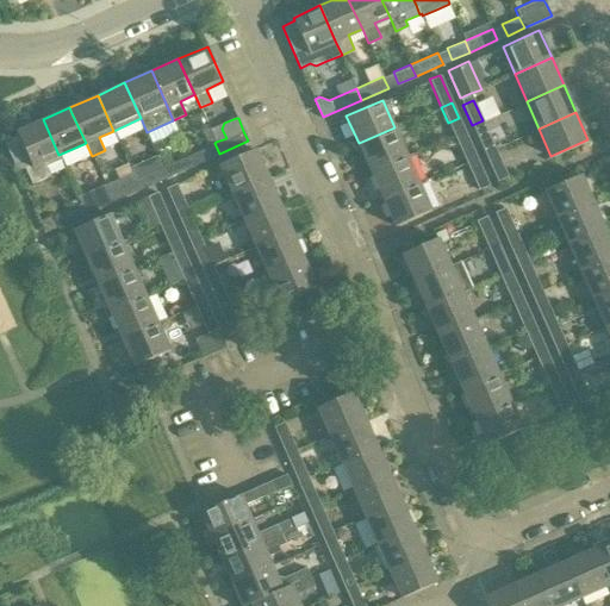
[(50,174),(44,161),(58,155),(43,119),(16,131),(17,133),(4,141),(17,170),(24,167),(32,182),(50,174)]
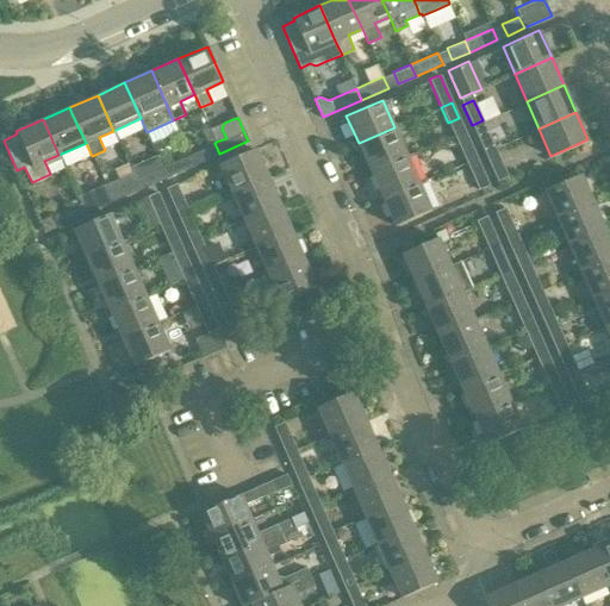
[(359,143),(371,170),(406,155),(394,127),(359,143)]
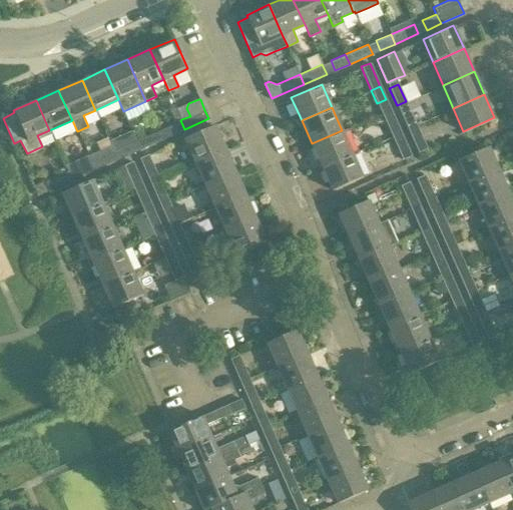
[(390,108),(381,112),(391,135),(400,131),(390,108)]
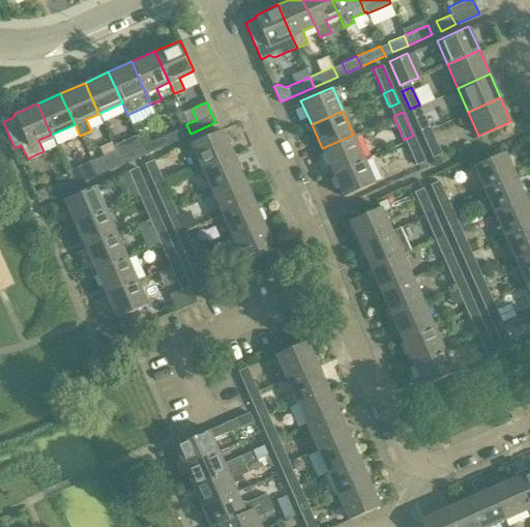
[(422,113),(414,117),(420,133),(430,128),(422,113)]
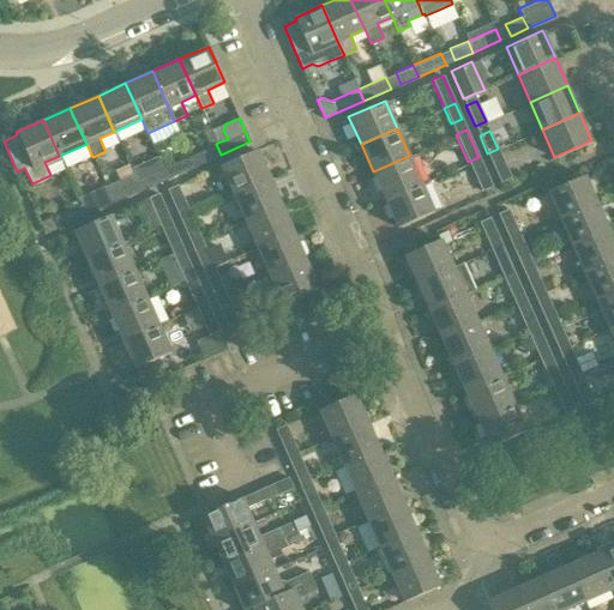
[(216,144),(190,155),(194,165),(221,155),(216,144)]
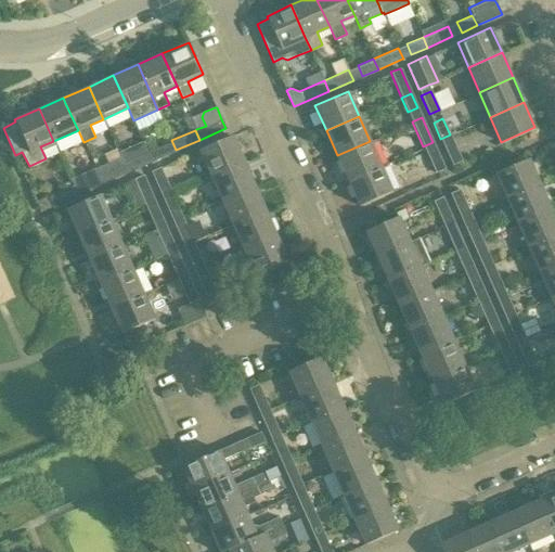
[(199,149),(210,174),(243,159),(232,135),(199,149)]
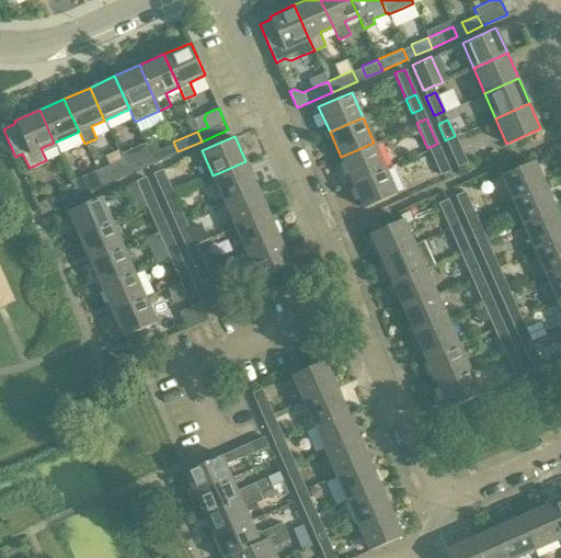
[(455,136),(445,140),(457,166),(466,161),(455,136)]
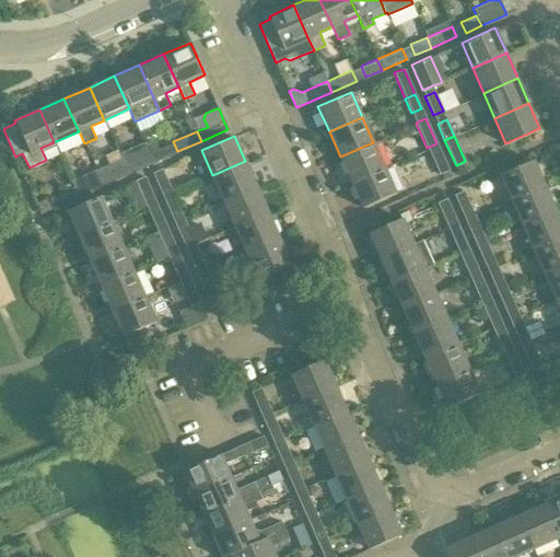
[(173,141),(148,152),(152,162),(177,151),(173,141)]
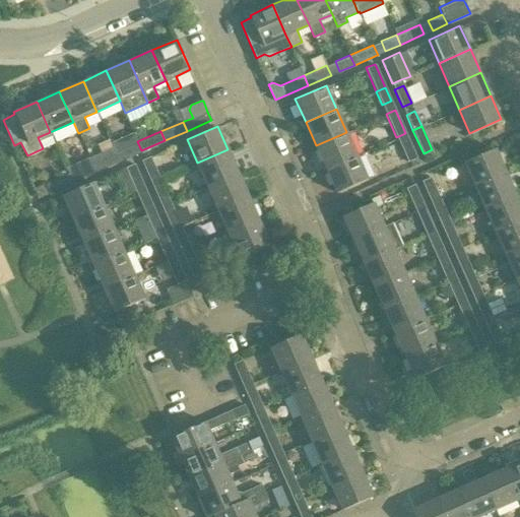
[(316,145),(326,169),(356,154),(346,132),(316,145)]
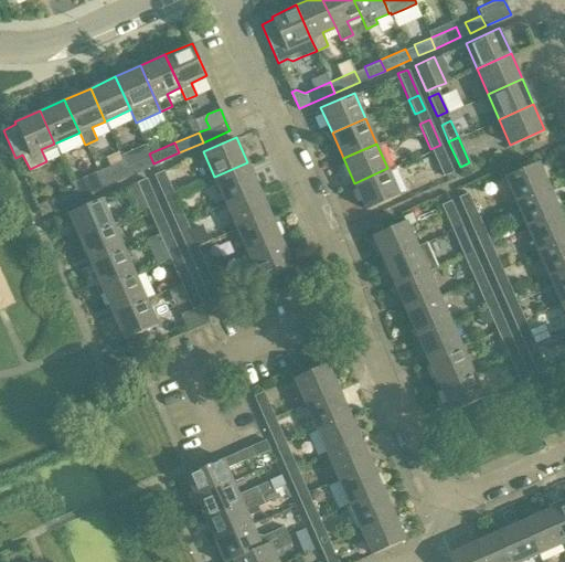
[(440,145),(430,149),(438,167),(448,162),(440,145)]
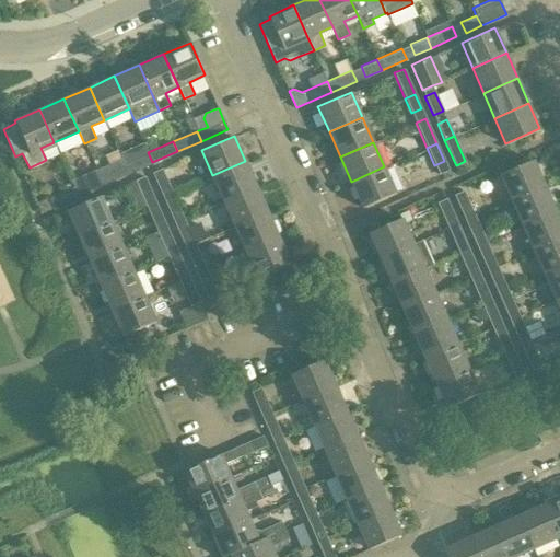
[(148,152),(123,164),(127,174),(152,162),(148,152)]
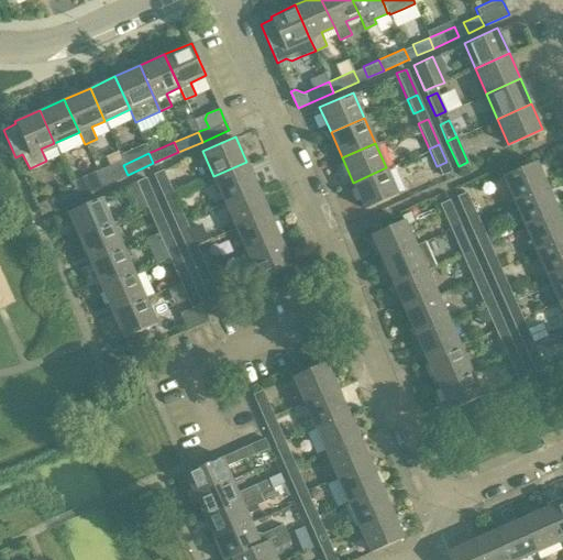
[(121,158),(96,171),(98,176),(102,186),(128,175),(123,165),(121,158)]
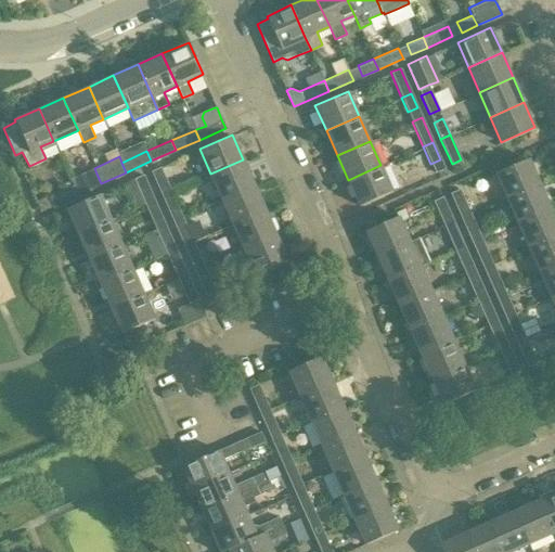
[(495,172),(506,197),(539,183),(528,157),(495,172)]
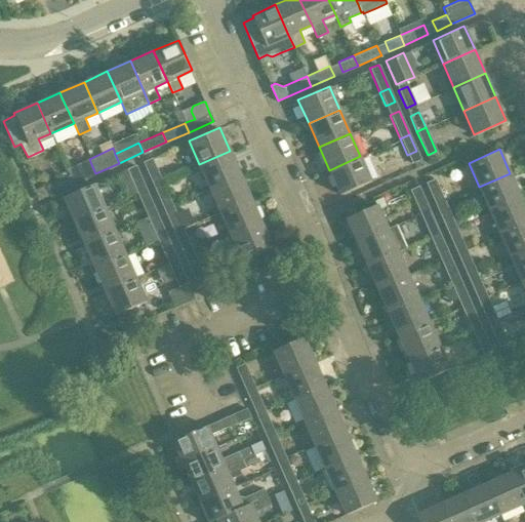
[(199,164),(209,188),(240,174),(230,151),(199,164)]
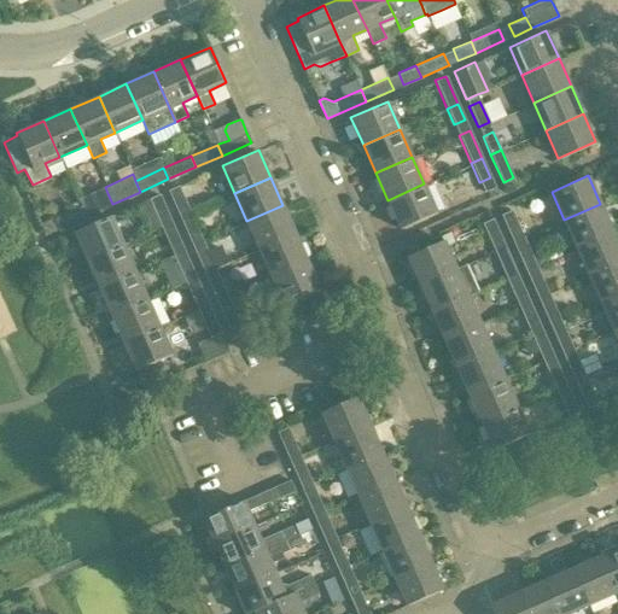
[(437,211),(424,183),(388,200),(400,228),(437,211)]
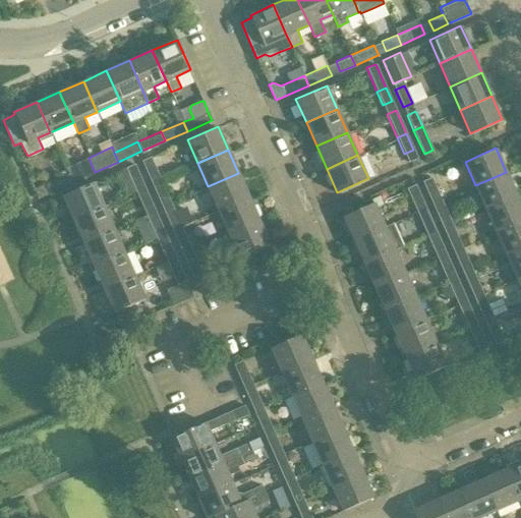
[(89,158),(66,167),(68,173),(72,181),(95,172),(91,163),(89,158)]
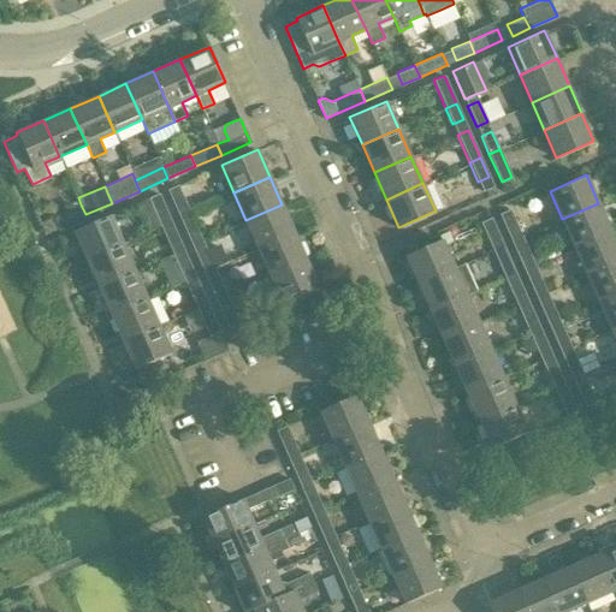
[(181,190),(171,195),(181,217),(190,212),(181,190)]
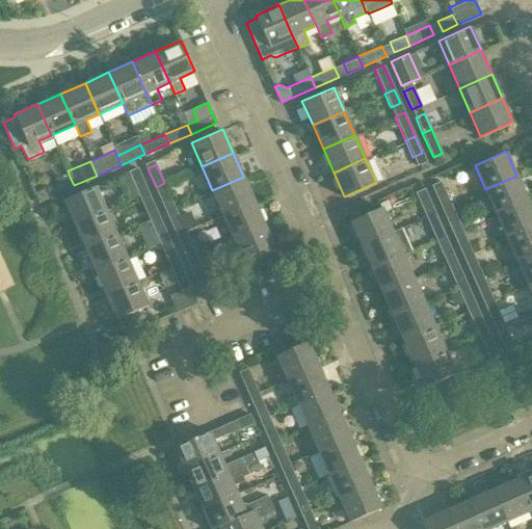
[(138,166),(128,170),(139,194),(149,190),(138,166)]
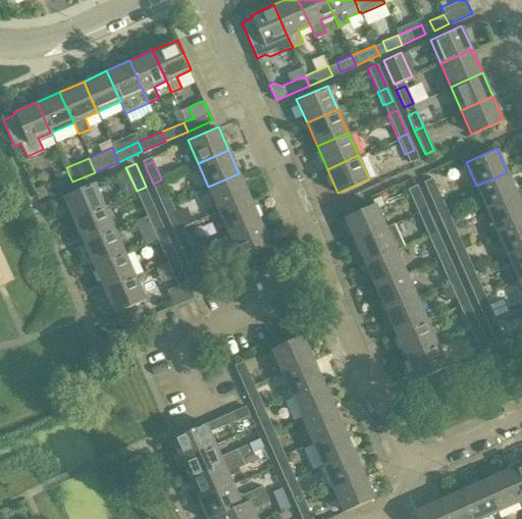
[(476,186),(486,209),(517,195),(507,172),(476,186)]
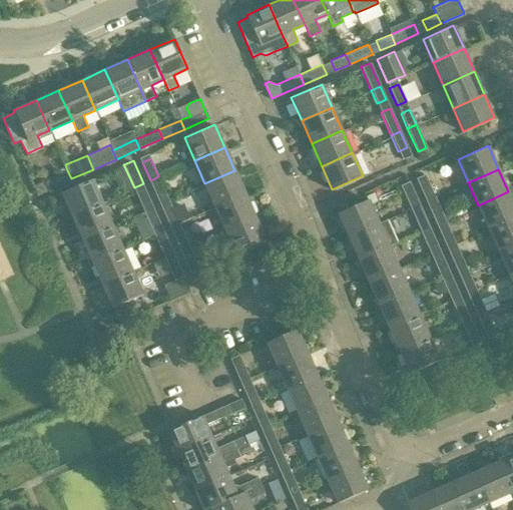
[(67,170),(44,179),(48,188),(71,178),(67,170)]
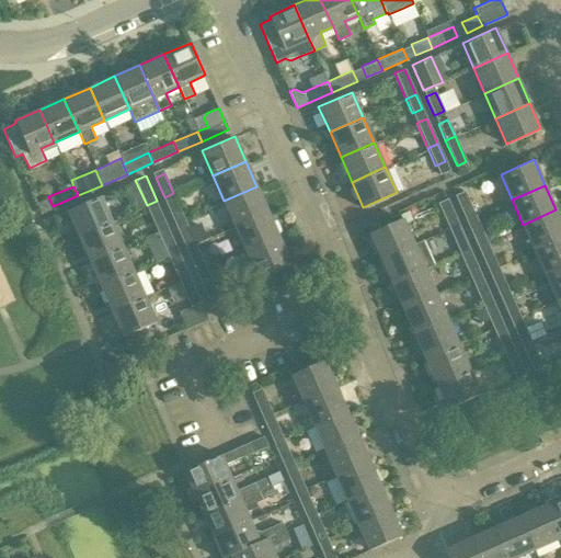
[(224,201),(235,226),(267,212),(256,186),(224,201)]
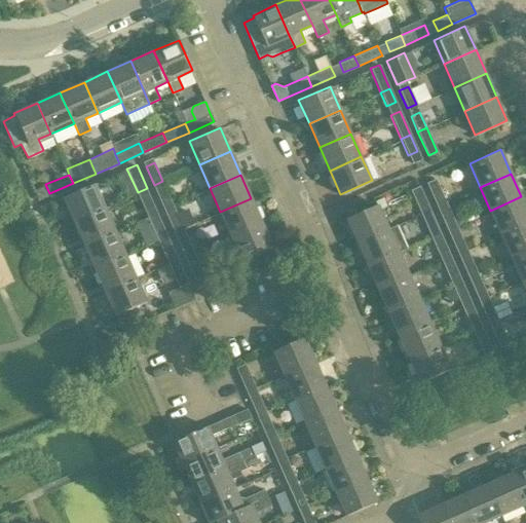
[(64,196),(74,221),(105,207),(95,183),(64,196)]
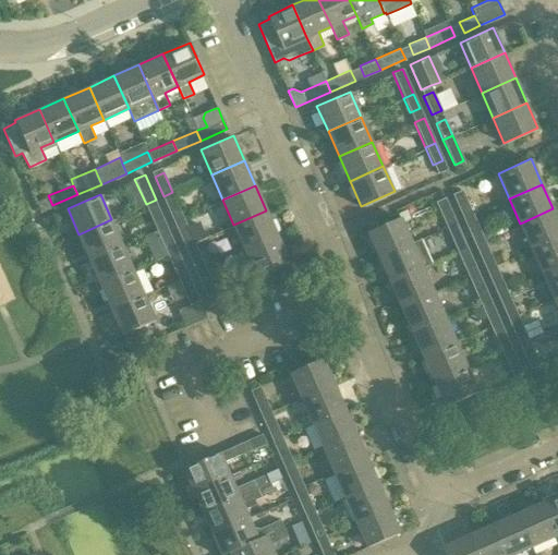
[(444,196),(435,201),(443,218),(452,215),(444,196)]
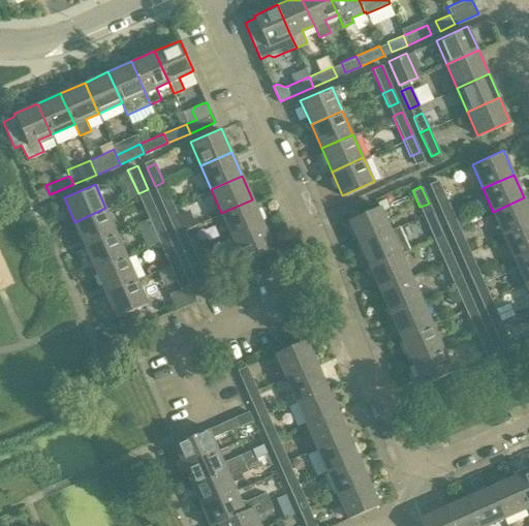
[(441,188),(433,192),(439,207),(440,209),(448,205),(448,204),(441,188)]
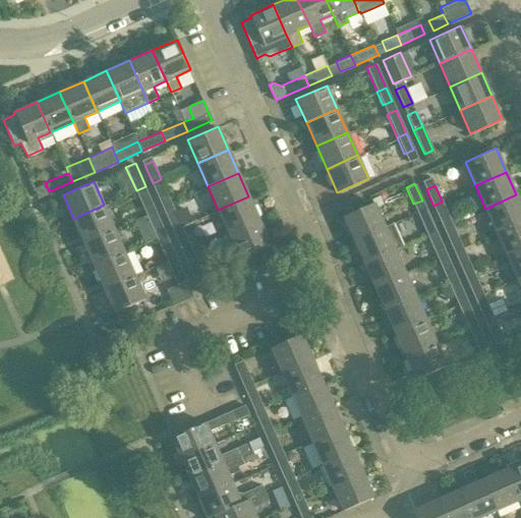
[(146,186),(136,190),(143,207),(153,203),(146,186)]
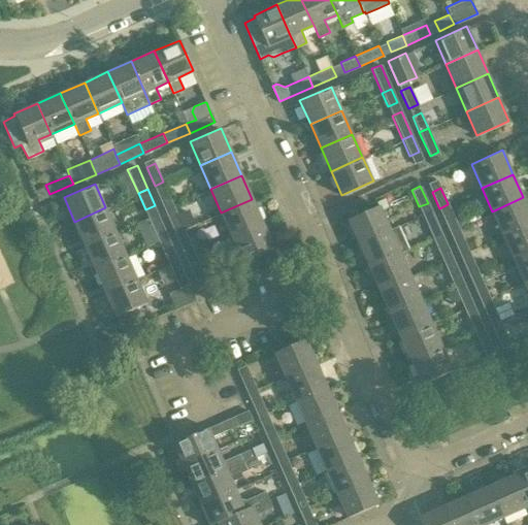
[(166,189),(158,192),(165,209),(174,205),(166,189)]
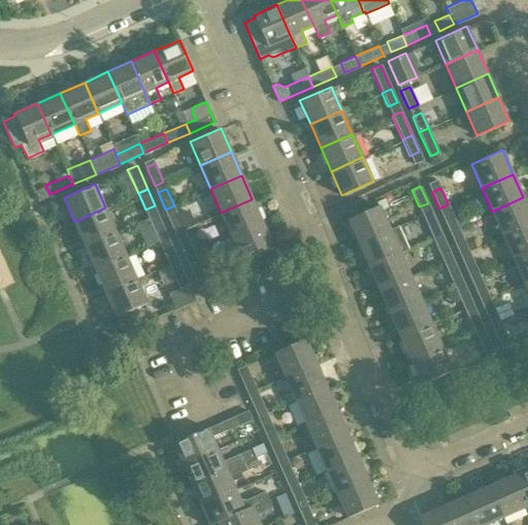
[(492,211),(502,235),(527,223),(527,207),(523,197),(492,211)]
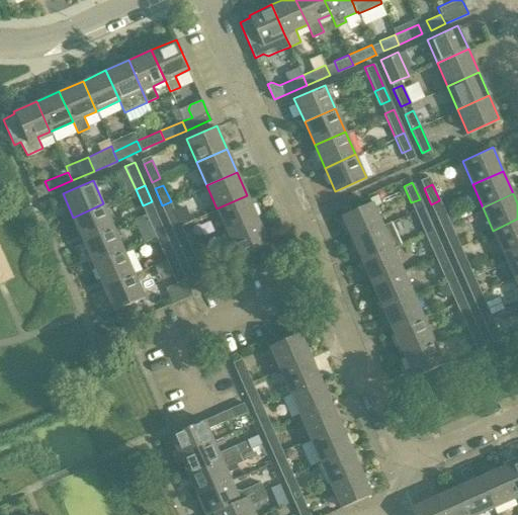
[(217,208),(227,232),(257,219),(247,195),(217,208)]
